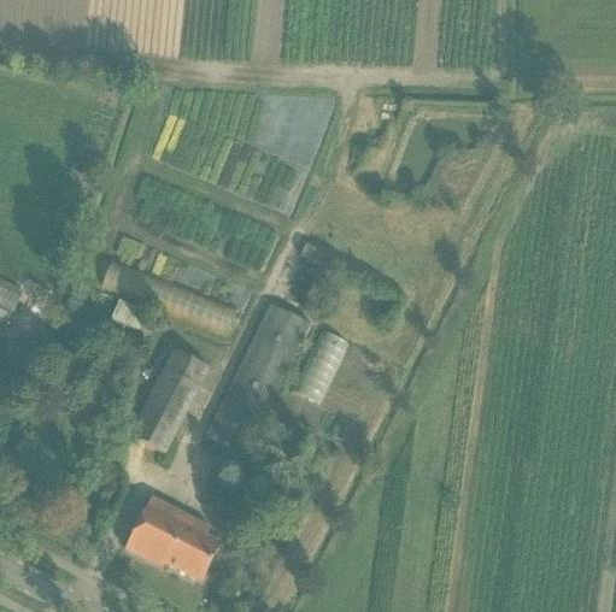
[(327,266),(333,254),(306,241),(300,253),(327,266)]
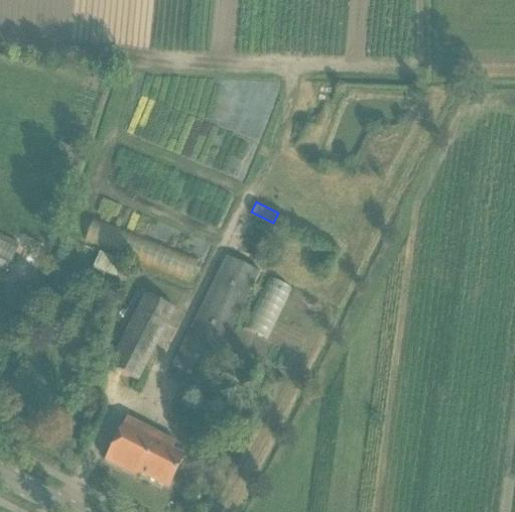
[(151,221),(135,259),(164,271),(180,233),(151,221)]
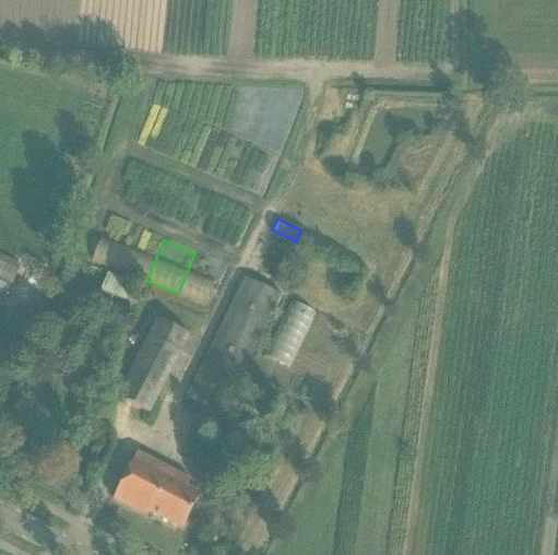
[(0,297),(2,298),(20,267),(21,264),(0,252),(0,297)]
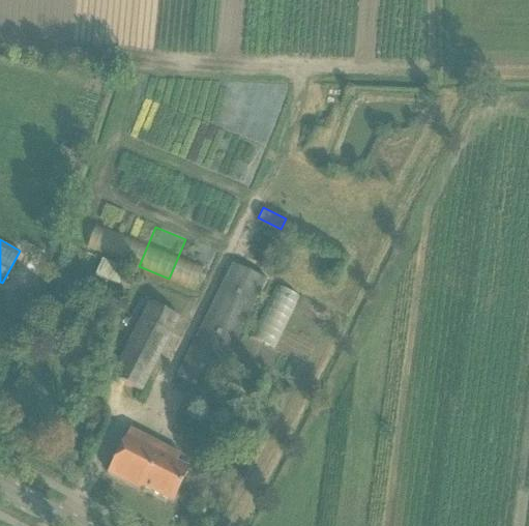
[(119,283),(125,267),(126,266),(103,256),(101,257),(95,273),(119,283)]
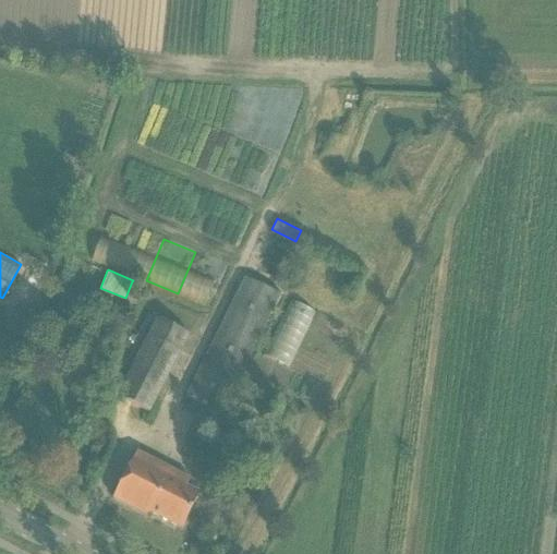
[(280,292),(244,275),(186,394),(221,413),(280,292)]
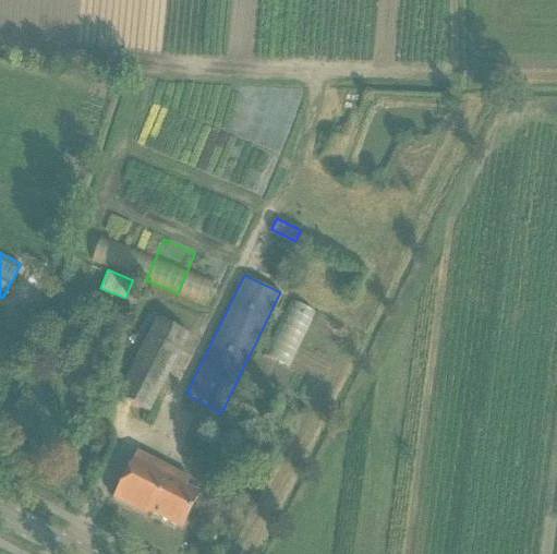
[(273,360),(299,371),(324,312),(298,301),(273,360)]
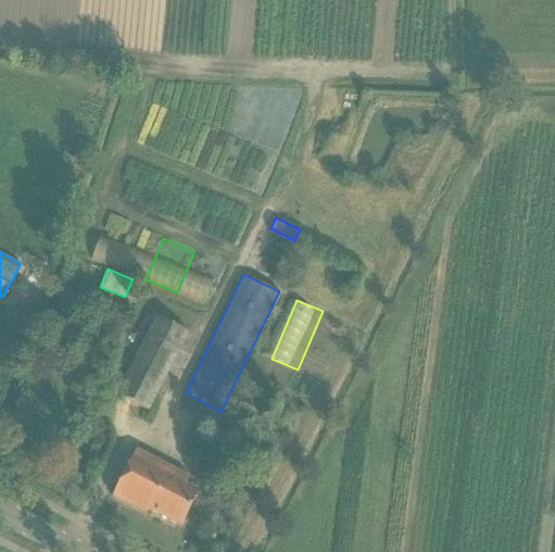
[(17,303),(8,328),(28,336),(37,311),(17,303)]
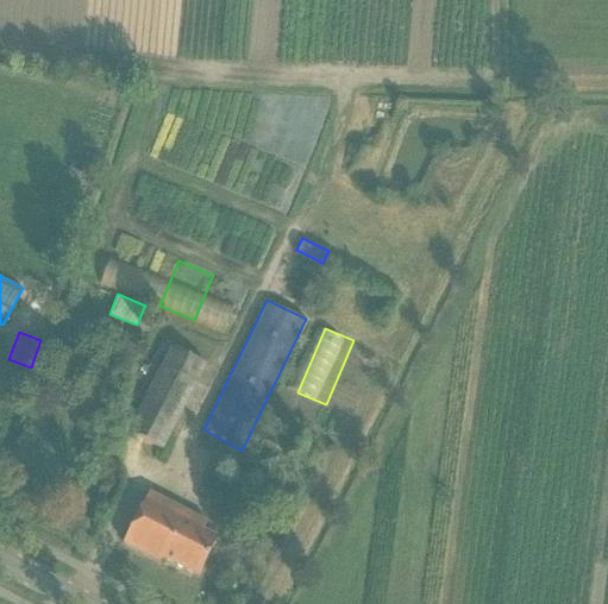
[(133,420),(130,428),(163,445),(205,363),(162,340),(152,359),(150,365),(144,363),(140,370),(146,372),(132,400),(142,404),(133,420)]
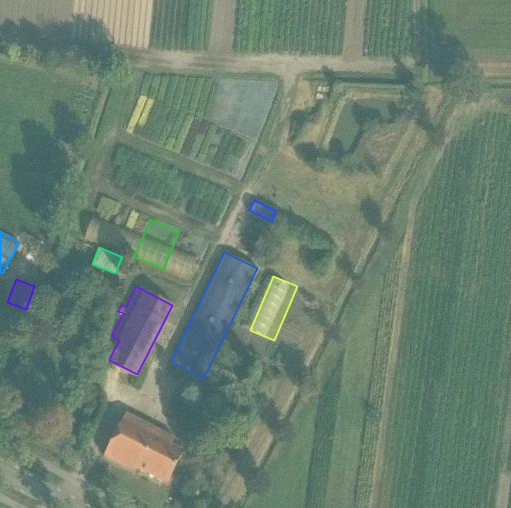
[(167,483),(176,465),(184,451),(172,444),(175,437),(127,411),(104,454),(135,470),(137,467),(167,483)]
